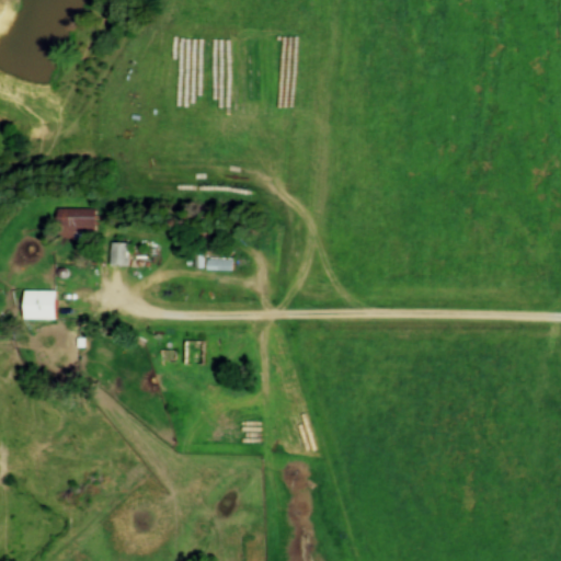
[(94,209),(56,209),(56,238),(94,238),(94,209)]
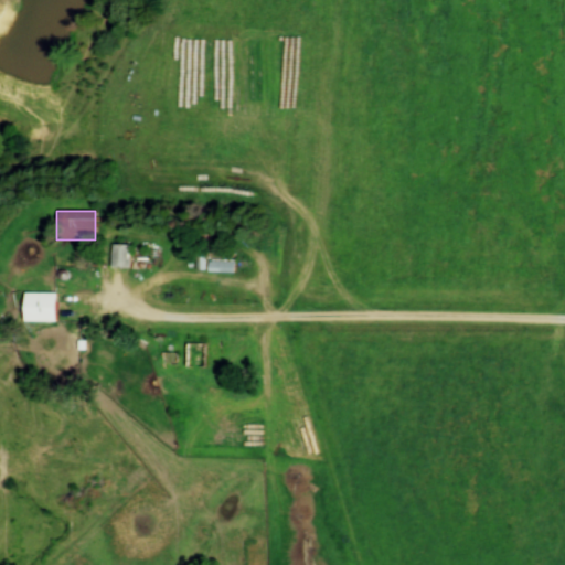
[(131,268),(131,245),(112,245),(112,268),(131,268)]
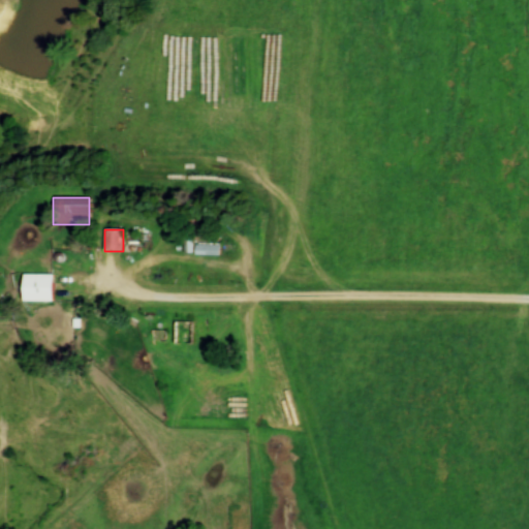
[(219,246),(196,246),(196,255),(219,255),(219,246)]
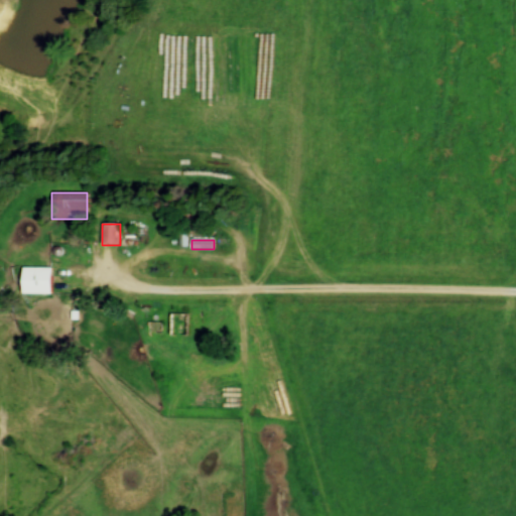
[(51,268),(22,268),(22,294),(51,294),(51,268)]
